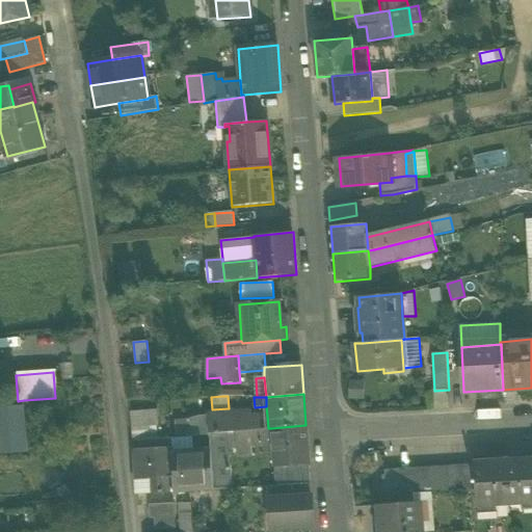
[(0,456),(28,454),(24,400),(18,401),(0,402),(0,456)]
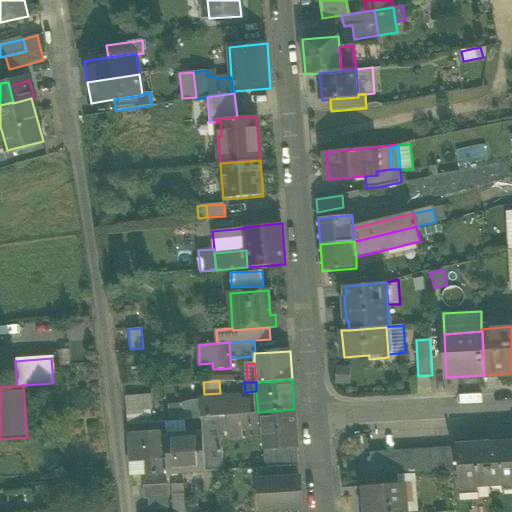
[(258,413),(258,412),(257,400),(242,401),(241,394),(199,398),(201,418),(203,418),(220,416),(226,416),(258,413)]
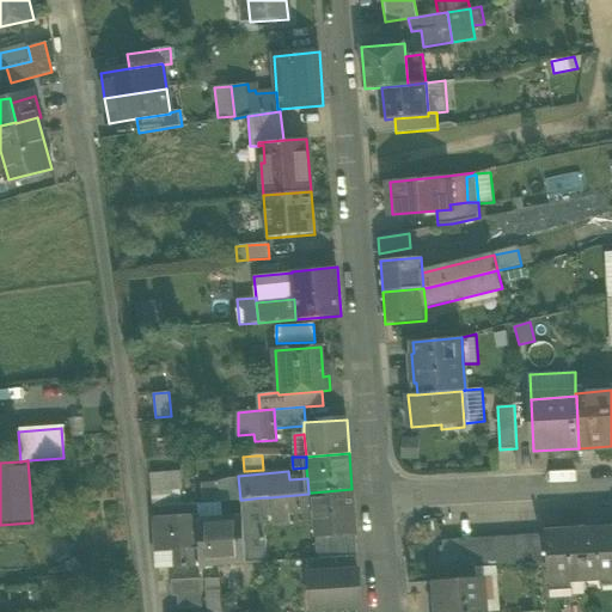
[(152,476),(154,508),(177,506),(176,490),(182,489),(179,473),(152,476)]
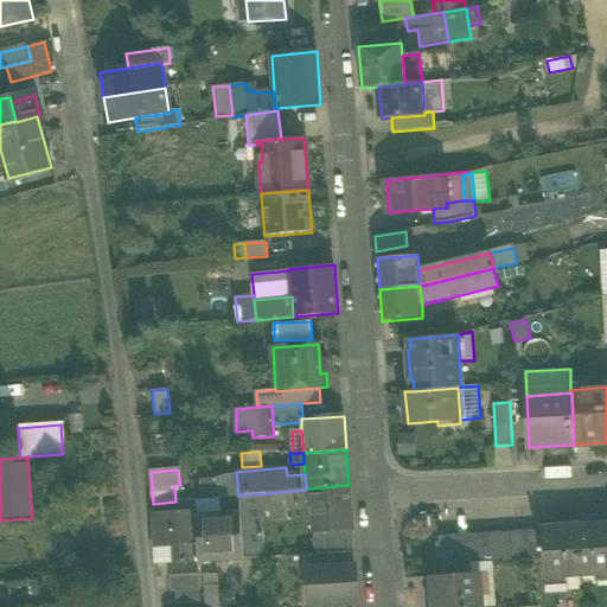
[(199,481),(202,499),(217,498),(216,480),(199,481)]
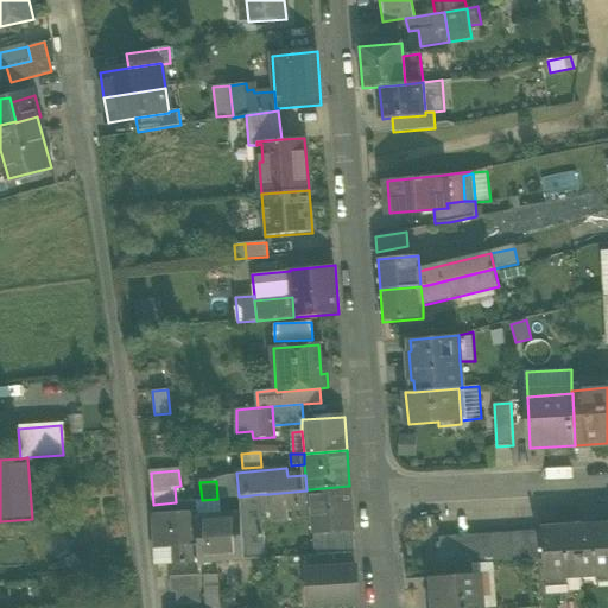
[(353,530),(349,486),(310,489),(311,506),(315,534),(353,530)]
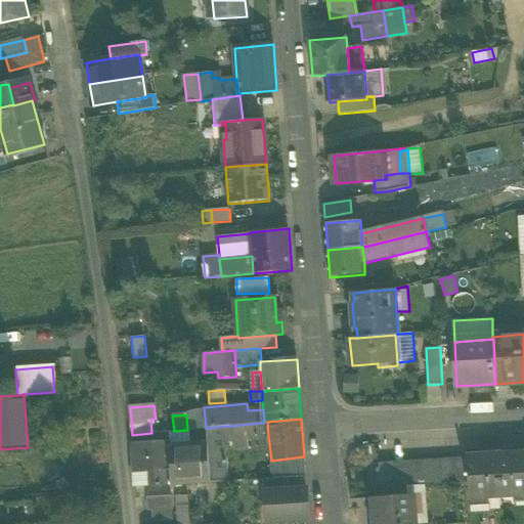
[(264,423),(231,426),(232,439),(232,444),(233,448),(248,446),(247,438),(268,436),(267,422),(264,422),(264,423)]
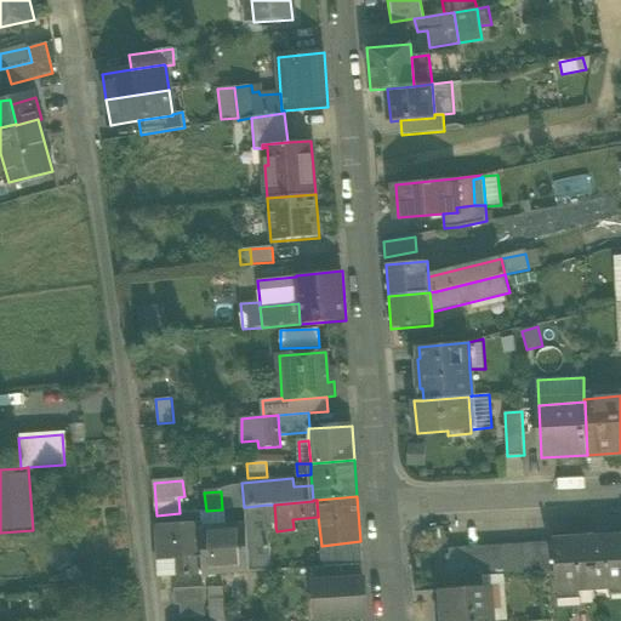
[(263,520),(269,520),(275,520),(274,505),(267,505),(246,507),(248,519),(263,518),(263,520)]
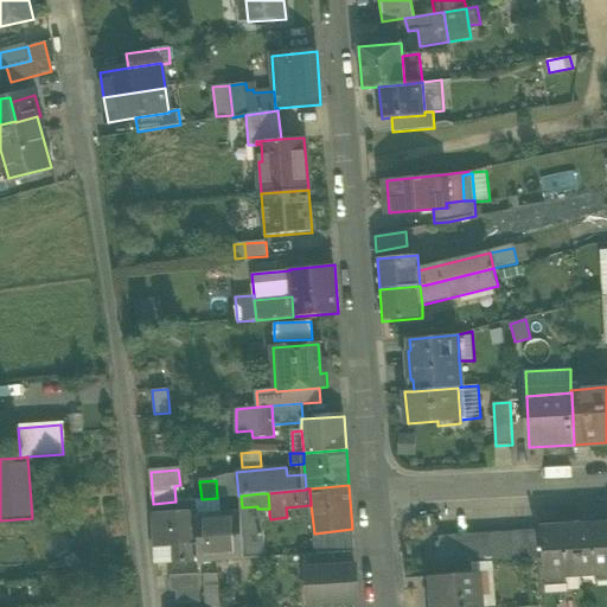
[(153,504),(154,513),(199,511),(198,499),(176,502),(153,504)]
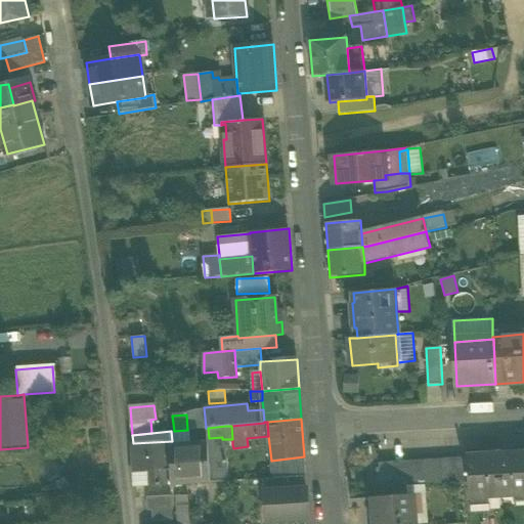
[(209,438),(209,444),(211,481),(224,480),(222,439),(222,437),(209,438)]
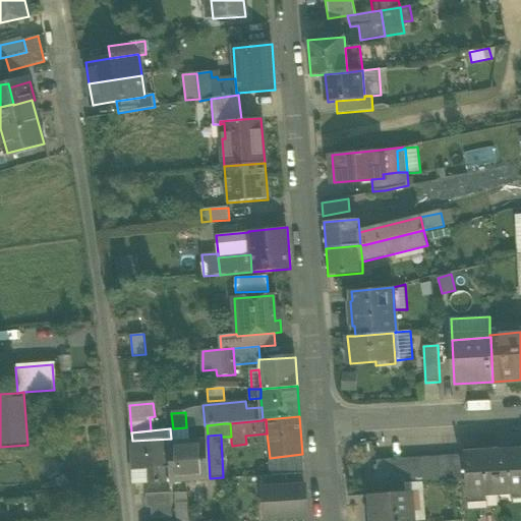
[(134,482),(173,480),(171,444),(171,439),(132,441),(134,482)]
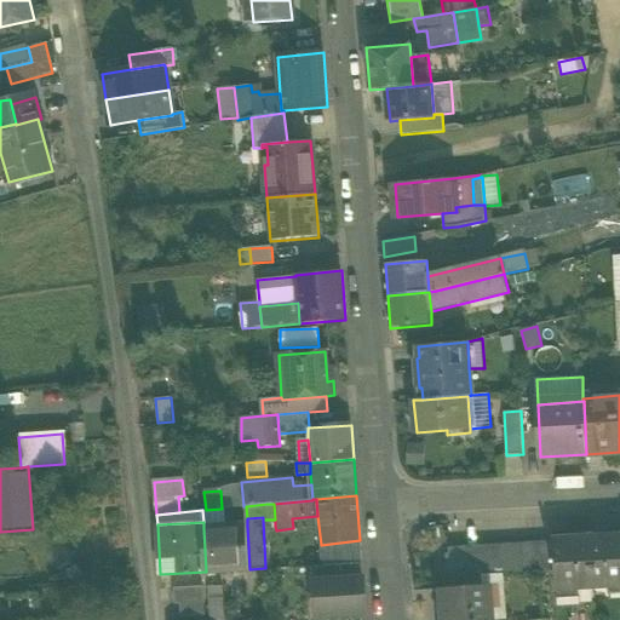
[(206,572),(250,569),(247,526),(204,528),(206,572)]
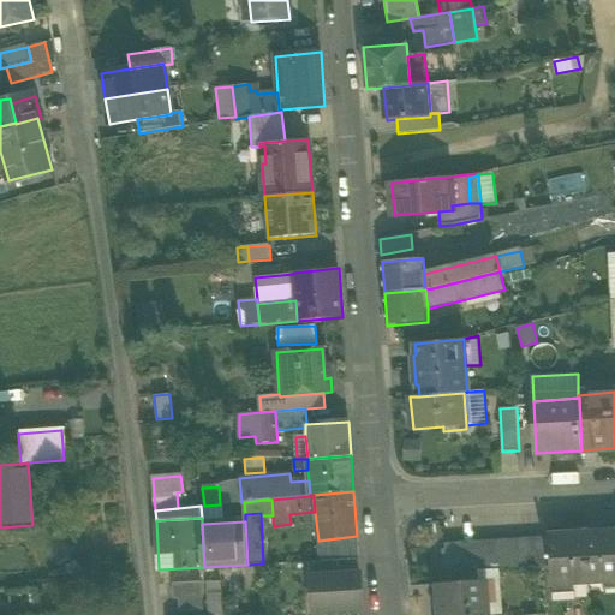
[(614,530),(585,532),(589,581),(602,581),(614,579),(614,530)]
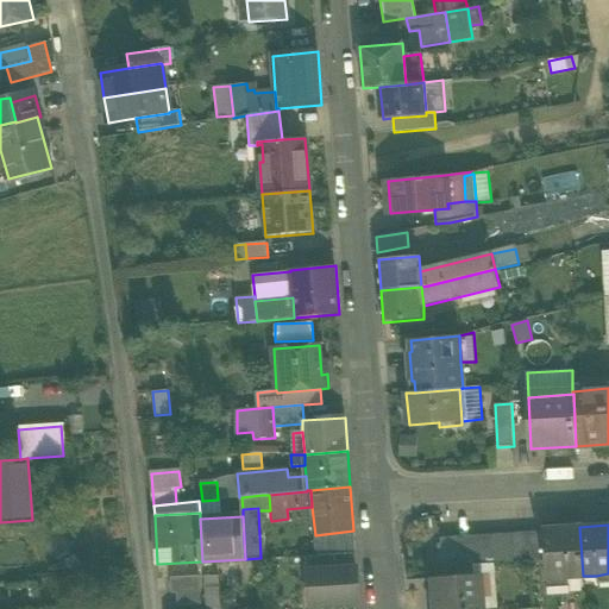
[(570,577),(583,576),(579,527),(542,529),(542,532),(545,560),(545,578),(570,577)]
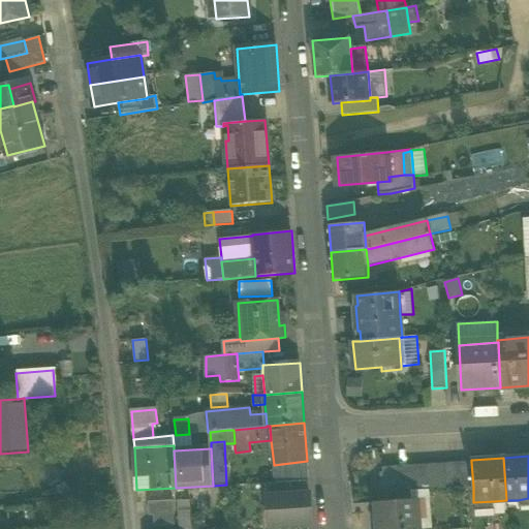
[(274,465),(275,484),(291,483),(309,481),(307,461),(274,465)]
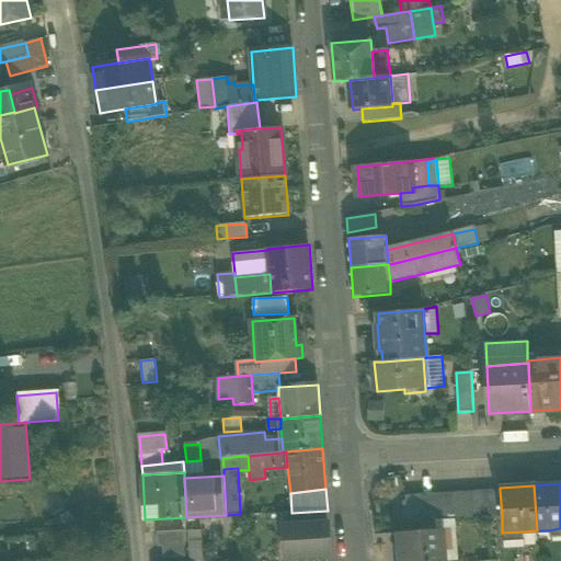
[(500,490),(487,491),(489,517),(502,516),(500,490)]
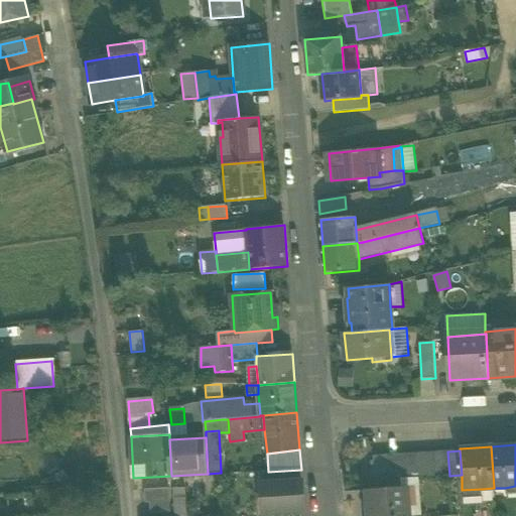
[(437,477),(449,476),(447,452),(435,453),(437,477)]
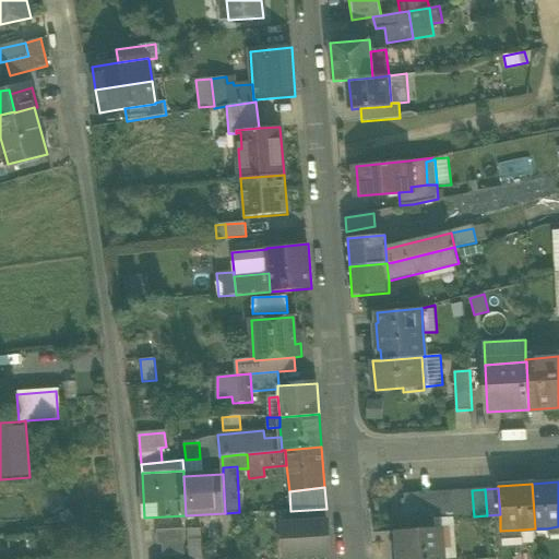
[(461,518),(474,516),(472,490),(467,490),(459,491),(461,518)]
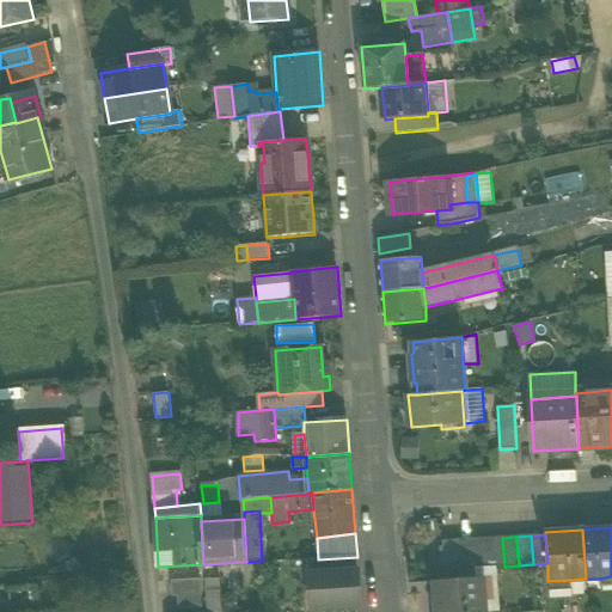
[(476,568),(490,567),(488,538),(473,539),(476,568)]
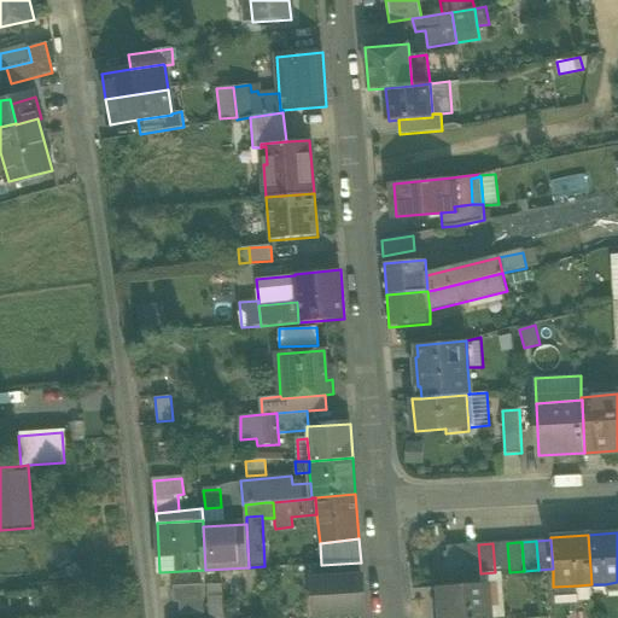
[(502,572),(509,572),(507,543),(493,543),(495,572),(502,572)]
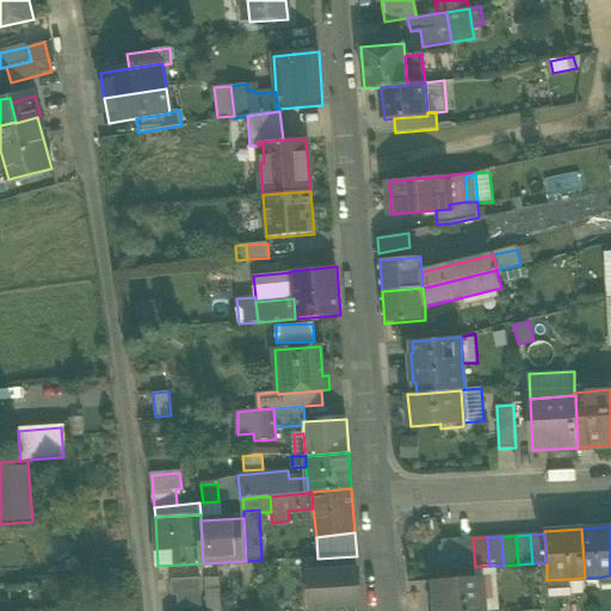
[(475,578),(475,567),(473,538),(458,539),(461,579),(475,578)]
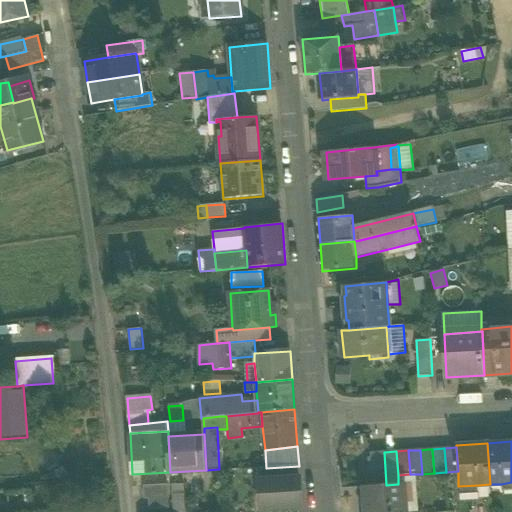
[(373,486),(386,485),(384,452),(371,453),(373,486)]
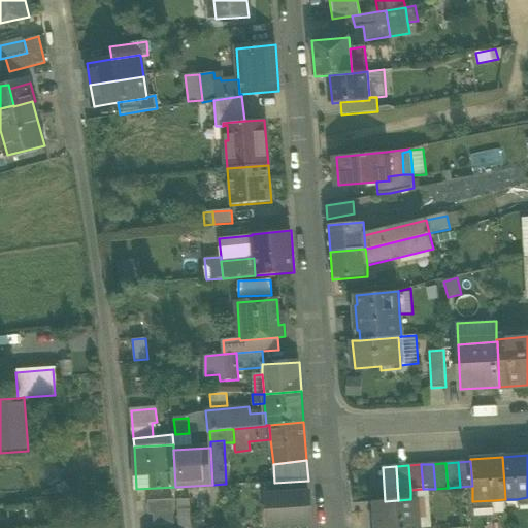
[(385,501),(383,467),(372,467),(374,502),(376,501),(385,501)]
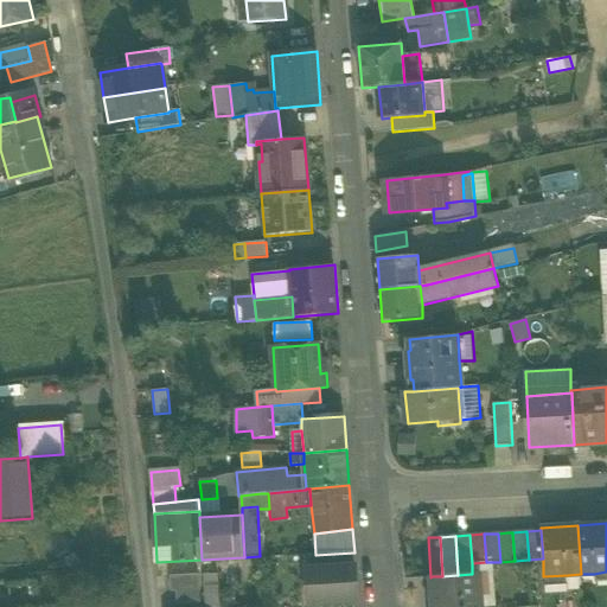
[(307,555),(307,569),(336,568),(334,554),(315,555),(307,555)]
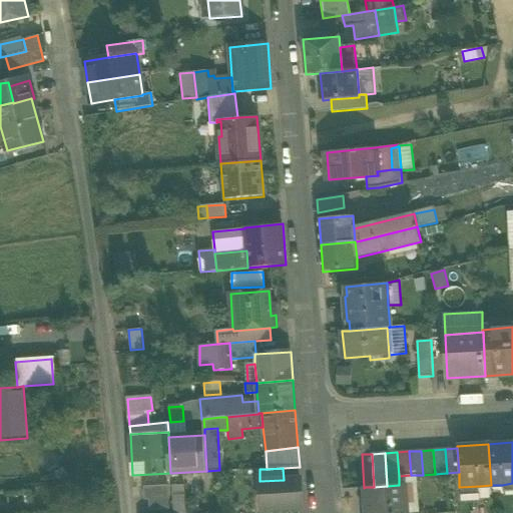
[(406,484),(408,512),(420,512),(417,475),(411,475),(399,476),(399,485),(406,484)]
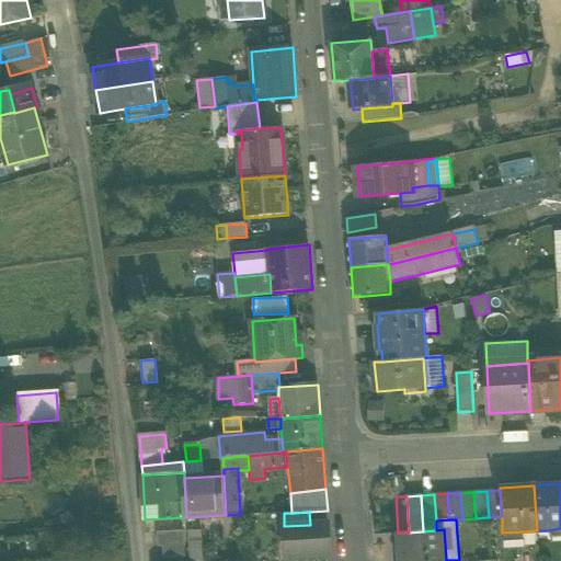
[(284,526),(286,557),(331,554),(329,524),(310,525),(284,526)]
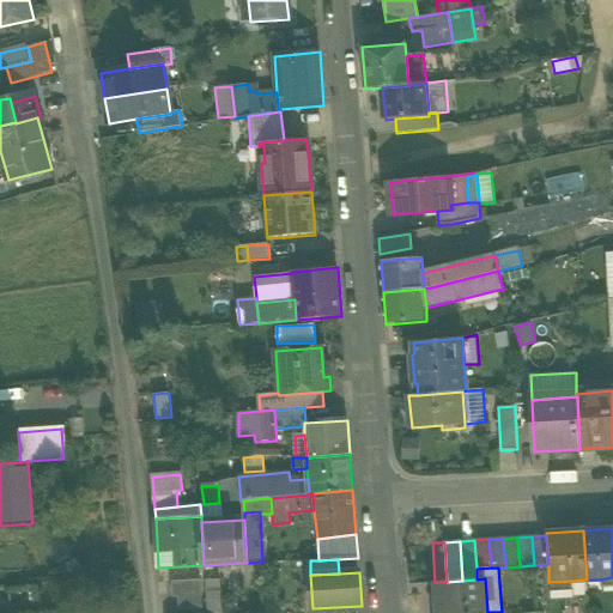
[(612,577),(600,580),(601,590),(612,589),(612,577)]
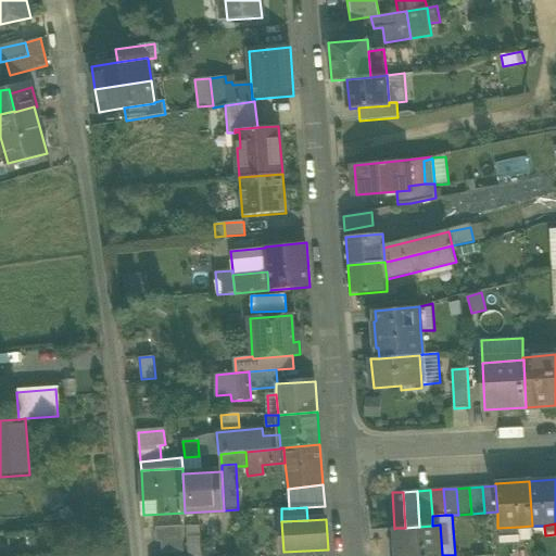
[(396,528),(399,555),(442,555),(440,525),(432,526),(419,527),(405,528),(396,528)]
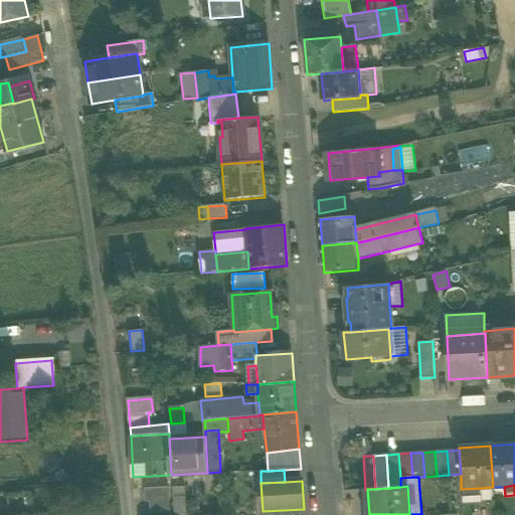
[(144,489),(145,502),(152,502),(168,501),(167,487),(144,489)]
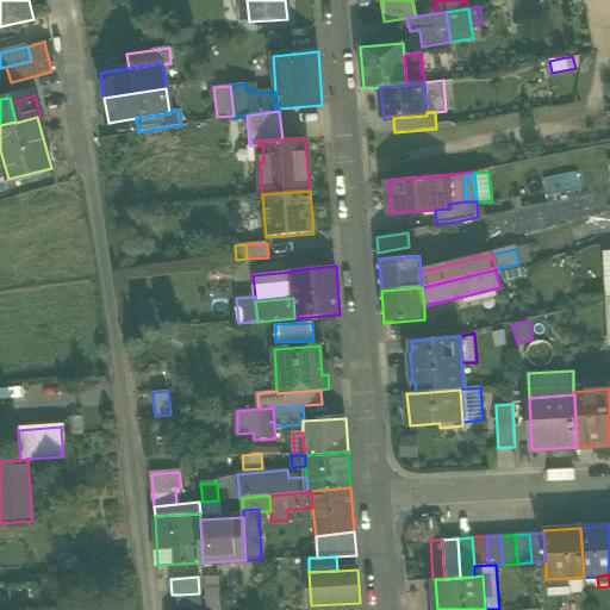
[(207,609),(222,609),(219,577),(205,578),(207,609)]
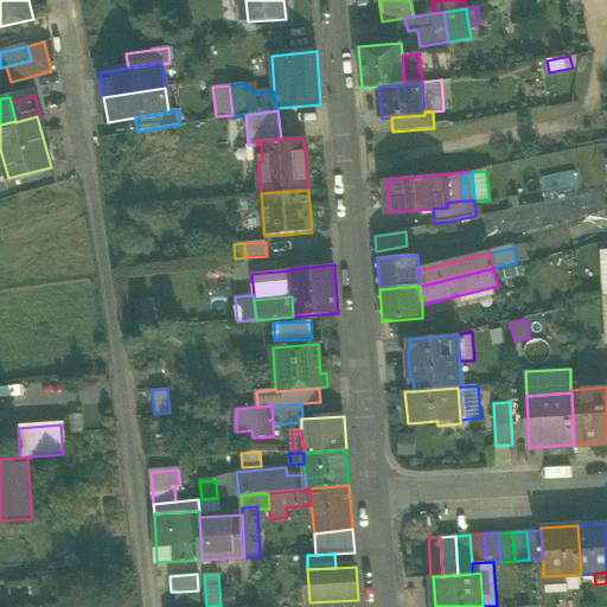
[(568,575),(543,576),(544,592),(568,590),(568,575)]
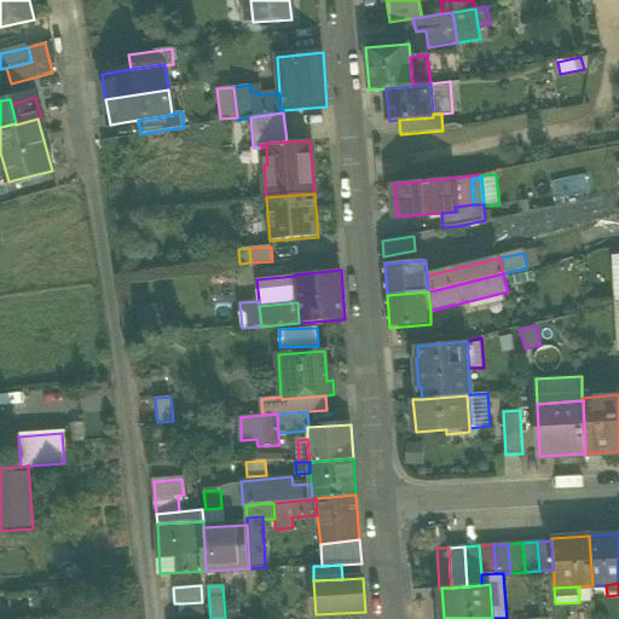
[(183,603),(184,618),(203,617),(202,602),(183,603)]
